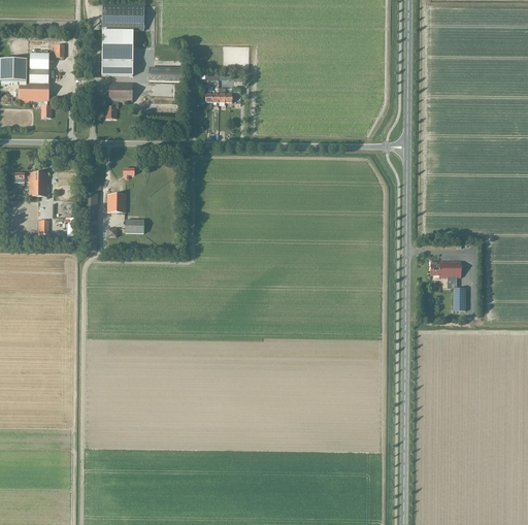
[(102,3),(102,28),(143,29),(144,3),(102,3)]
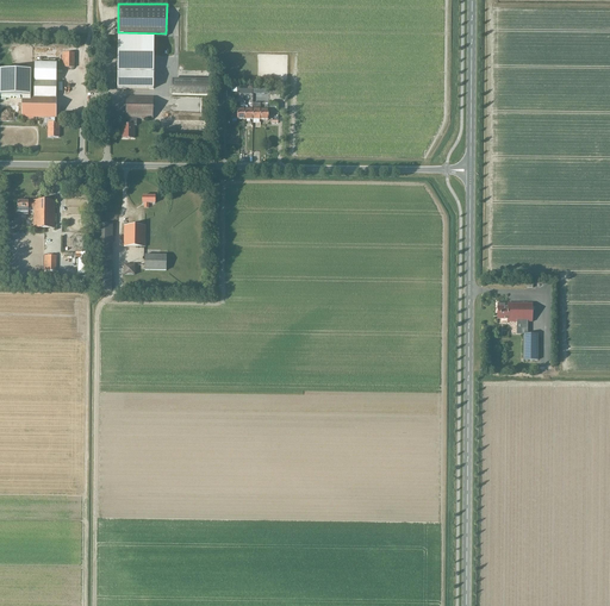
[(118,32),(118,69),(154,70),(154,33),(118,32)]
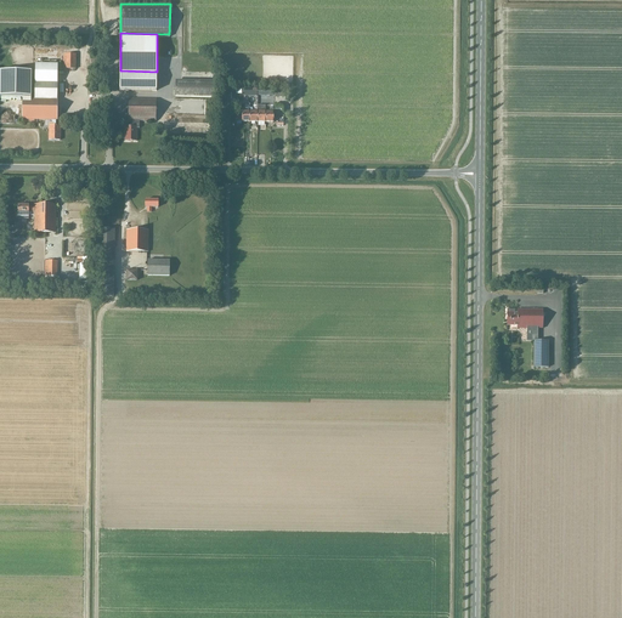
[(74,51),(63,51),(63,66),(75,66),(77,51),(74,51)]
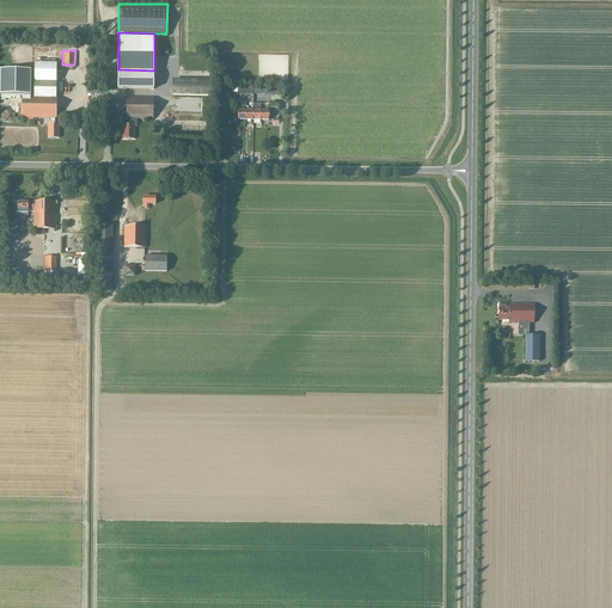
[(55,115),(56,115),(56,96),(56,60),(35,60),(35,93),(31,93),(23,93),(23,114),(49,115),(49,121),(48,121),(48,134),(60,134),(60,121),(55,121),(55,115)]
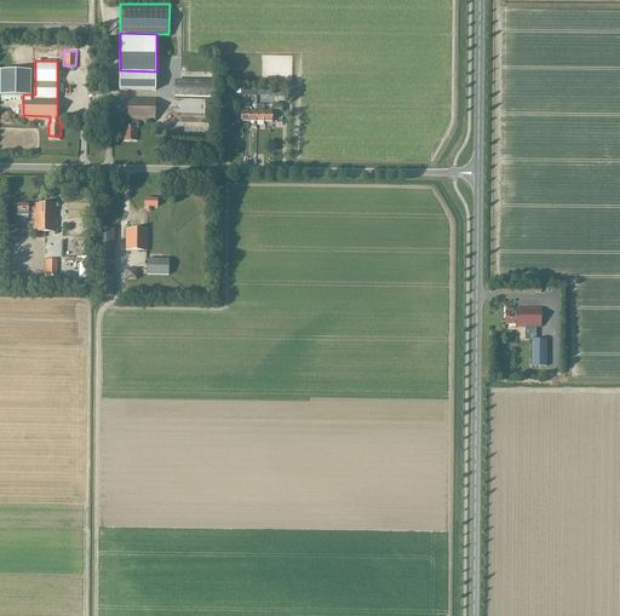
[(32,68),(1,68),(0,93),(23,93),(23,95),(32,95),(32,68)]
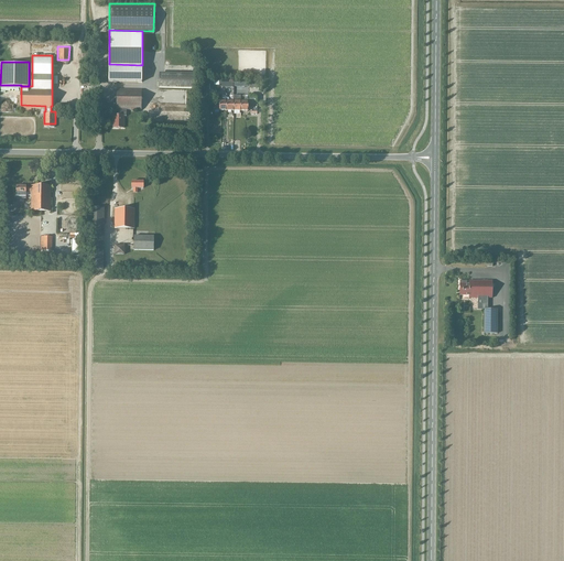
[(142,65),(109,64),(109,78),(142,78),(142,65)]
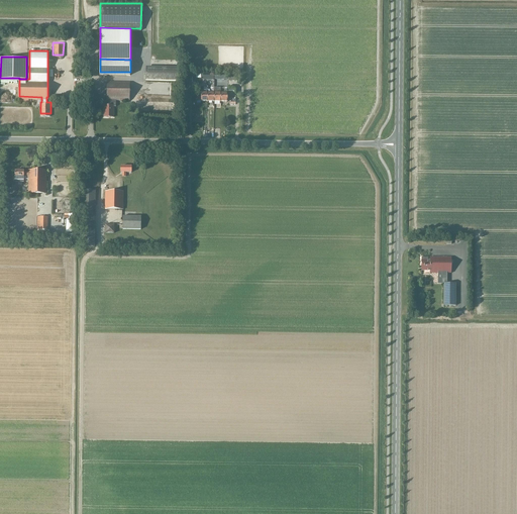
[(145,67),(145,77),(179,78),(179,68),(145,67)]
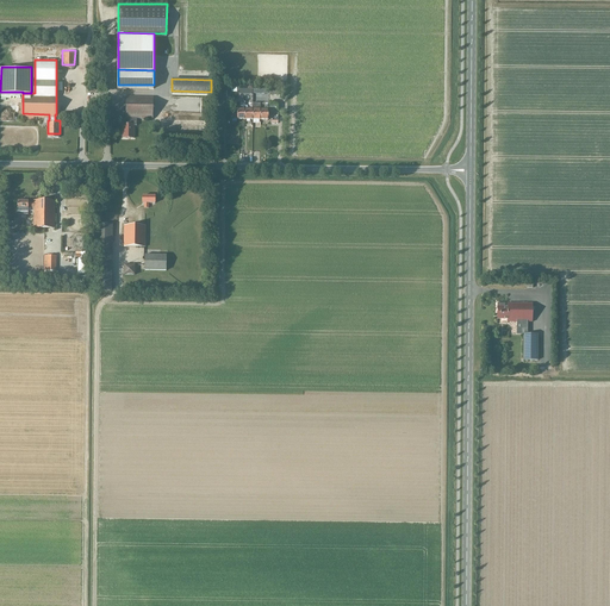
[(153,116),(153,94),(126,94),(126,116),(128,116),(128,122),(123,122),(123,135),(134,135),(135,122),(134,122),(134,116),(153,116)]
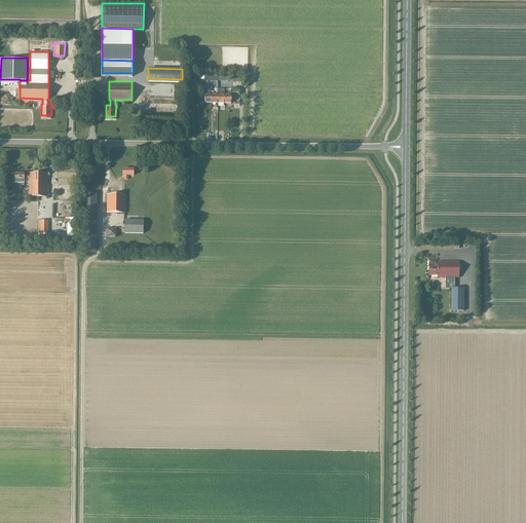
[(211,101),(212,91),(204,91),(204,96),(200,96),(200,100),(204,100),(204,101),(211,101)]
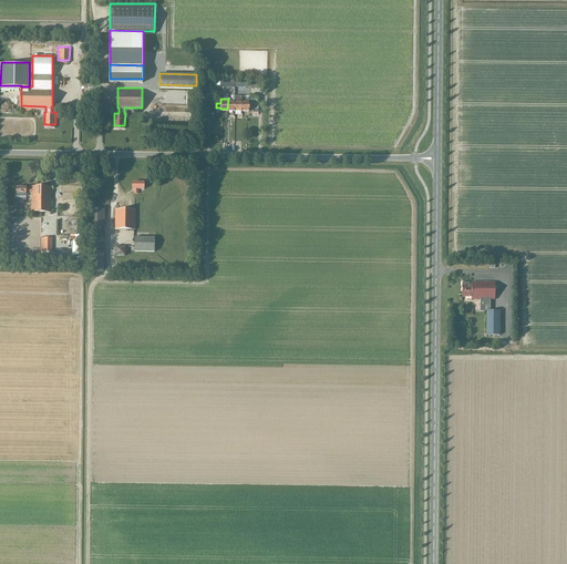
[(144,186),(144,180),(132,180),(132,186),(134,186),(134,191),(138,191),(138,186),(144,186)]
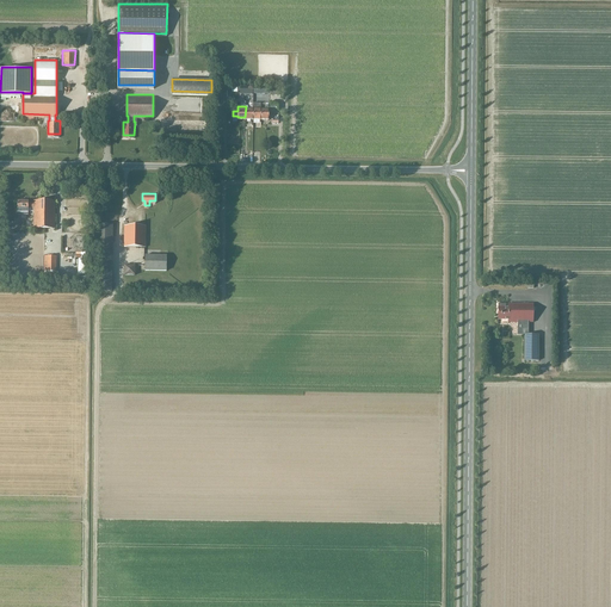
[(55,225),(55,198),(35,198),(29,198),(18,198),(17,205),(16,205),(16,210),(17,211),(22,211),(23,209),(29,210),(29,209),(35,209),(34,225),(55,225)]
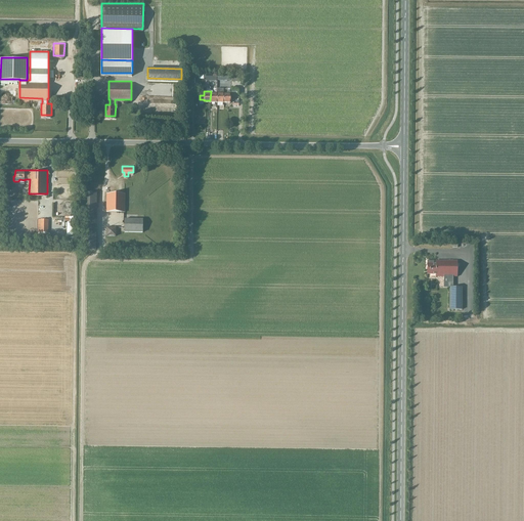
[(125,210),(125,191),(106,191),(106,209),(125,210)]
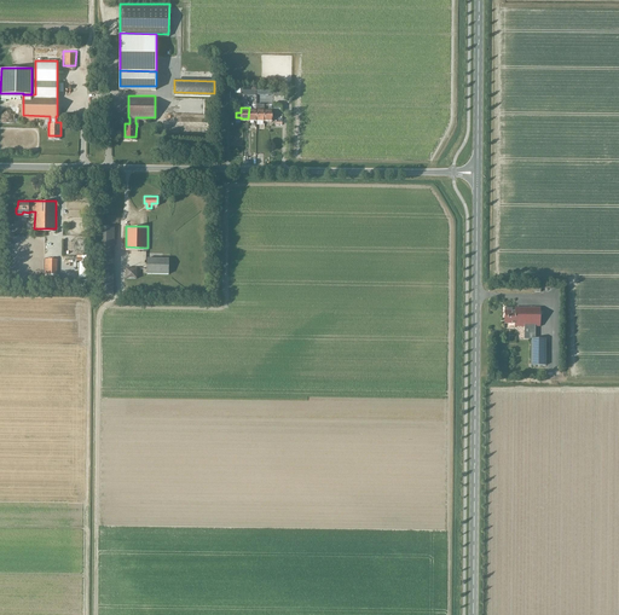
[(168,271),(169,255),(148,255),(146,271),(168,271)]
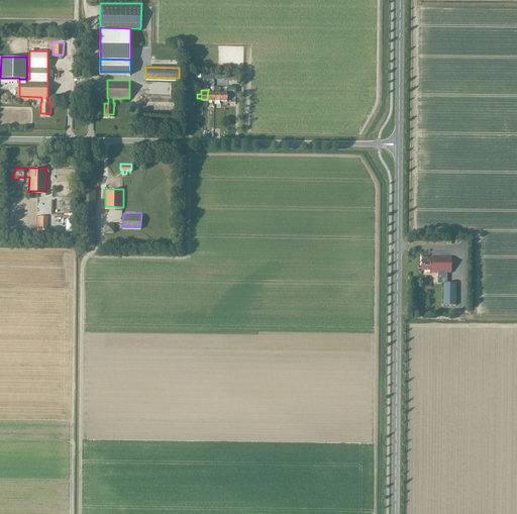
[(47,226),(48,214),(37,214),(37,226),(40,226),(40,229),(47,229),(47,226)]
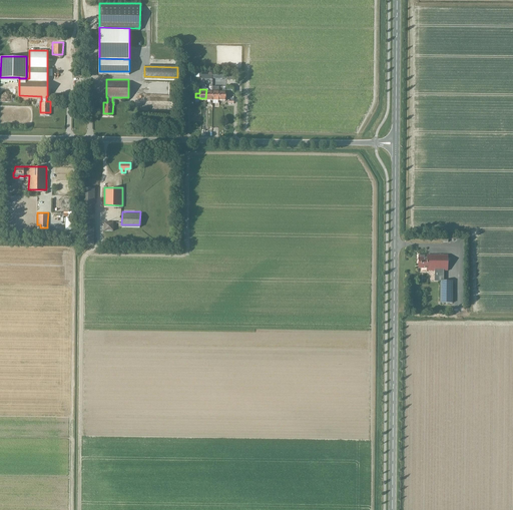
[(113,228),(113,220),(104,220),(104,228),(113,228)]
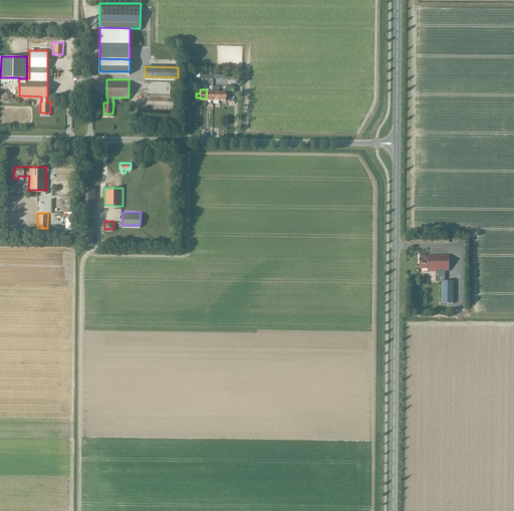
[(449,268),(449,253),(428,253),(428,257),(426,257),(426,253),(419,253),(419,266),(428,266),(428,268),(436,268),(444,268),(449,268)]
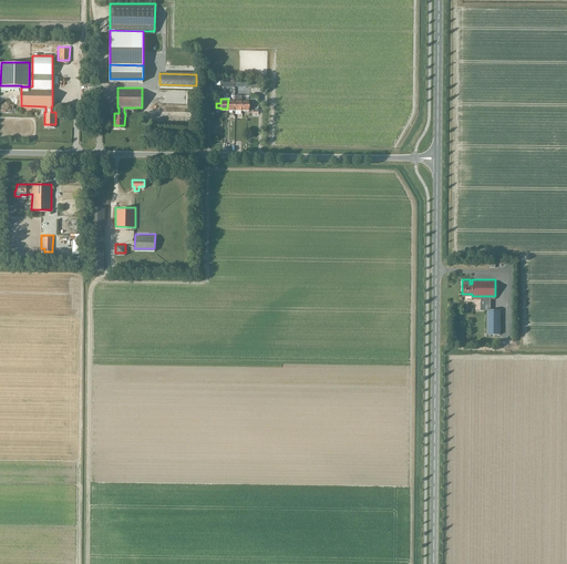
[(490,296),(481,296),(481,308),(486,308),(490,308),(490,296)]
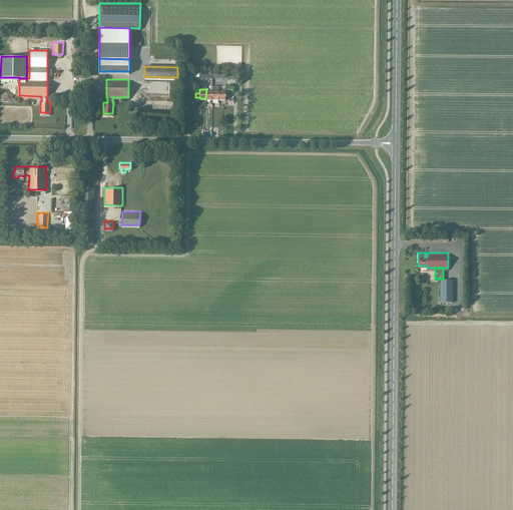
[(452,279),(443,279),(440,279),(440,300),(452,301),(452,279)]
